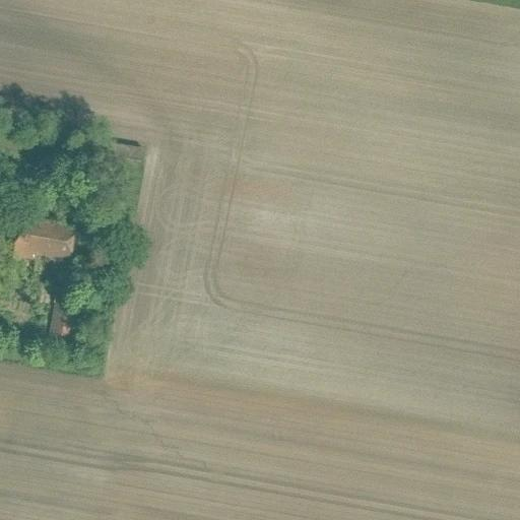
[(117,143),(115,156),(135,159),(137,146),(117,143)]
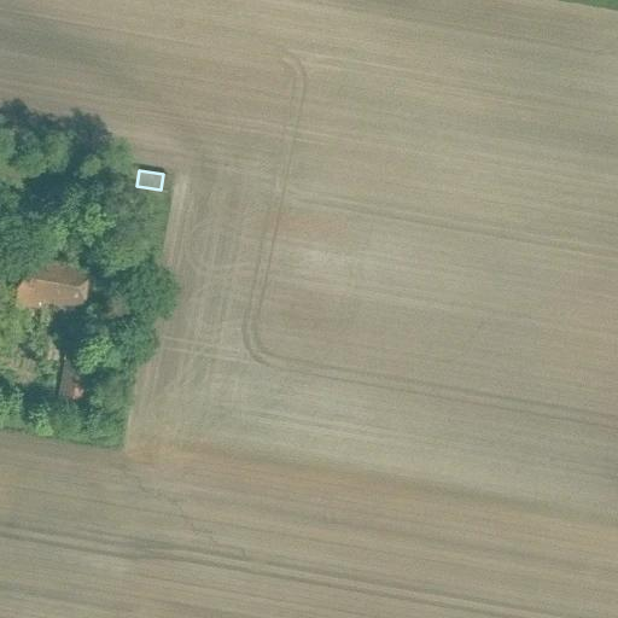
[(17,302),(45,307),(46,304),(62,308),(60,318),(80,320),(88,266),(24,256),(17,302)]
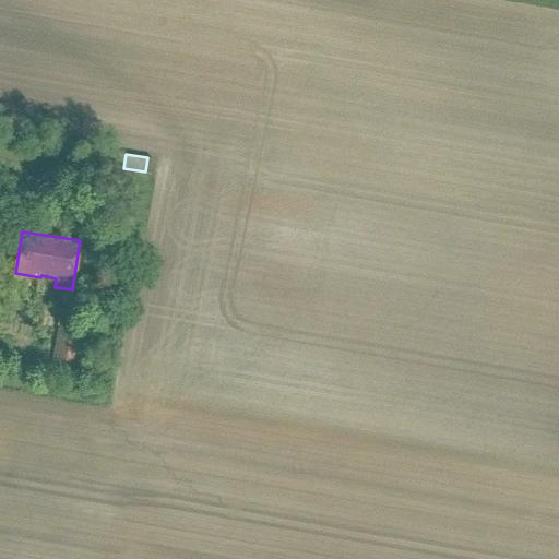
[(74,368),(83,321),(61,318),(52,364),(74,368)]
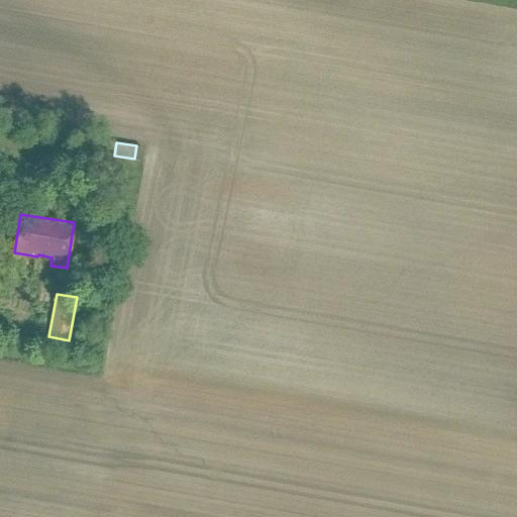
[(78,355),(80,344),(64,342),(62,352),(78,355)]
